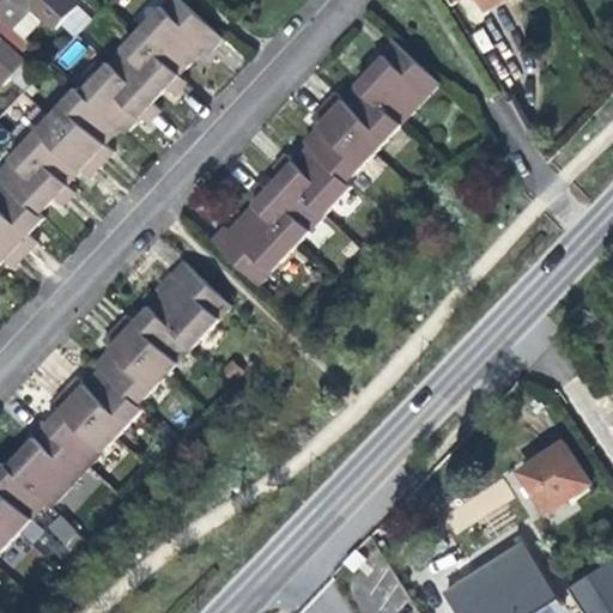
[(0,0),(0,16),(14,30),(34,8),(58,31),(80,7),(72,0),(0,0)]
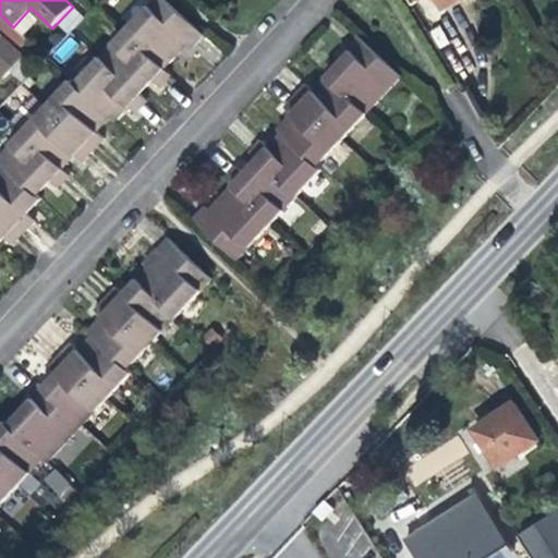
[(154,0),(114,43),(149,76),(160,86),(171,74),(165,69),(176,57),(172,53),(179,46),(183,40),(192,48),(203,35),(166,0),(154,0)]
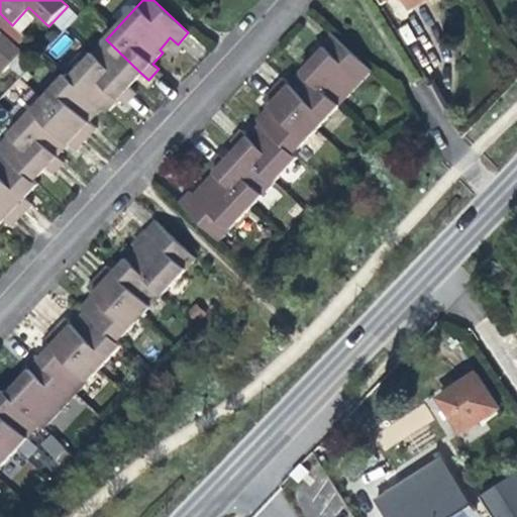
[(27,39),(12,25),(0,13),(0,31),(18,48),(27,39)]
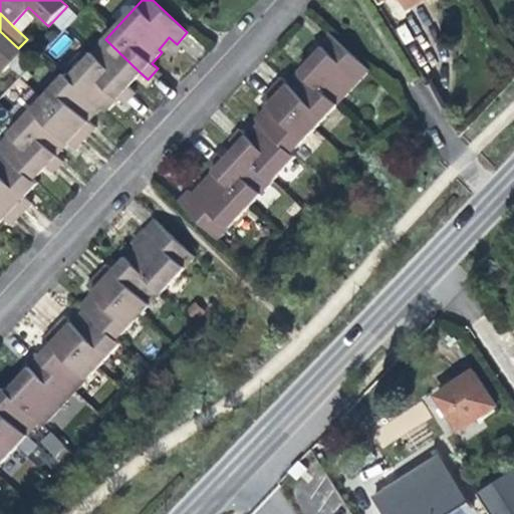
[(0,70),(3,74),(23,53),(18,48),(0,31),(0,70)]
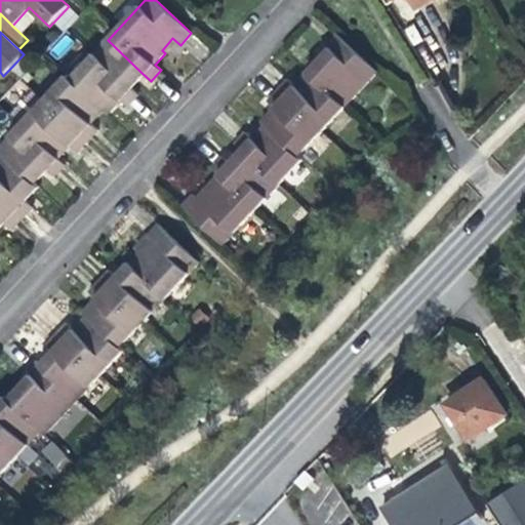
[(308,71),(311,74),(345,106),(378,71),(336,32),(326,42),(333,48),(328,53),(321,62),(318,59),(308,71)]
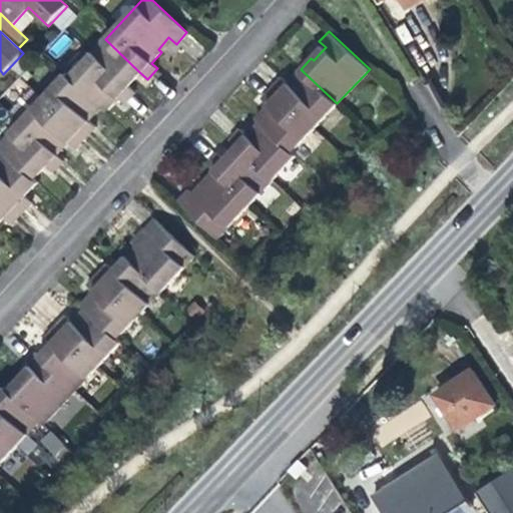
[(132,76),(137,70),(105,39),(76,70),(108,101),(111,97),(114,95),(124,103),(134,92),(125,84),(132,76)]
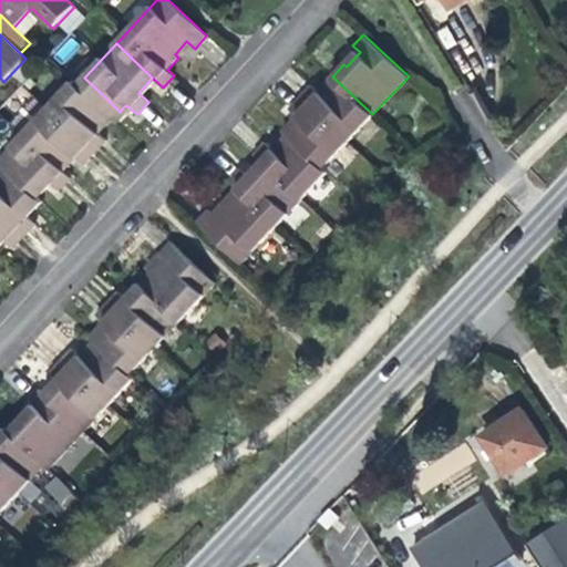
[(113,120),(120,112),(84,78),(76,85),(72,82),(35,121),(72,155),(81,164),(104,140),(94,131),(100,125),(109,115),(113,120)]
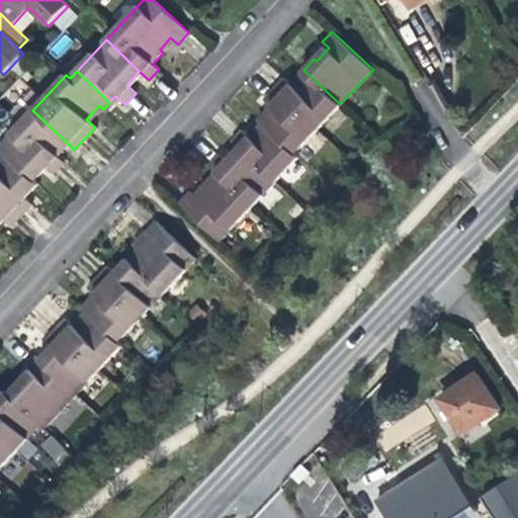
[(340,104),(307,73),(297,81),(292,87),(273,107),(307,140),(340,104)]
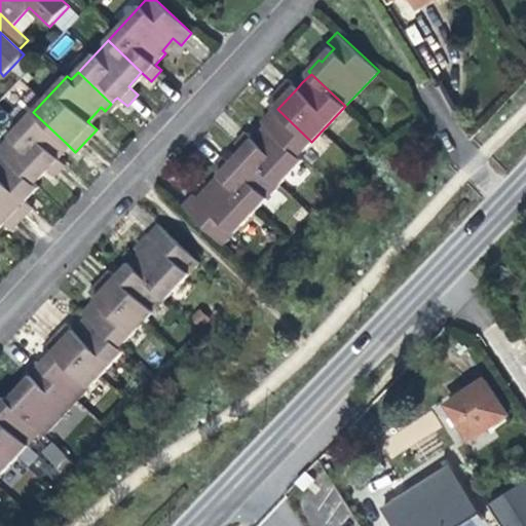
[(267,100),(277,109),(297,88),(287,79),(267,100)]
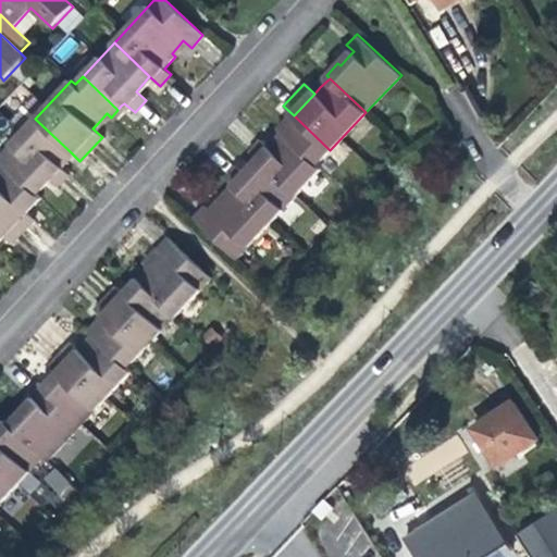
[(330,150),(294,115),(288,121),(279,131),(282,134),(316,165),(330,150)]
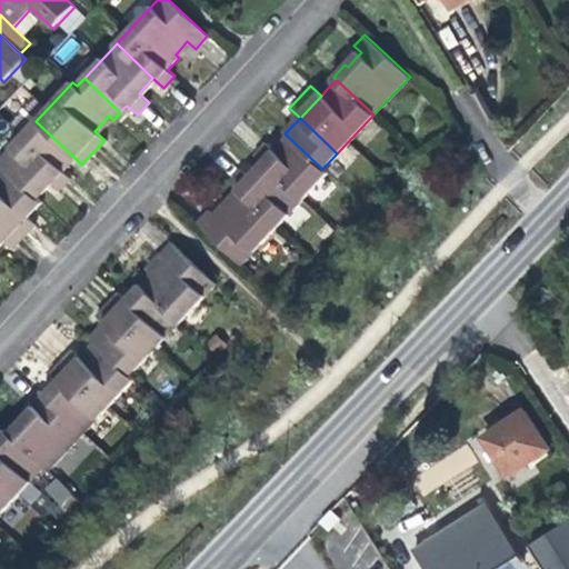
[(67,161),(72,156),(36,121),(0,158),(0,160),(3,165),(38,197),(46,188),(50,183),(57,190),(69,178),(59,169),(67,161)]
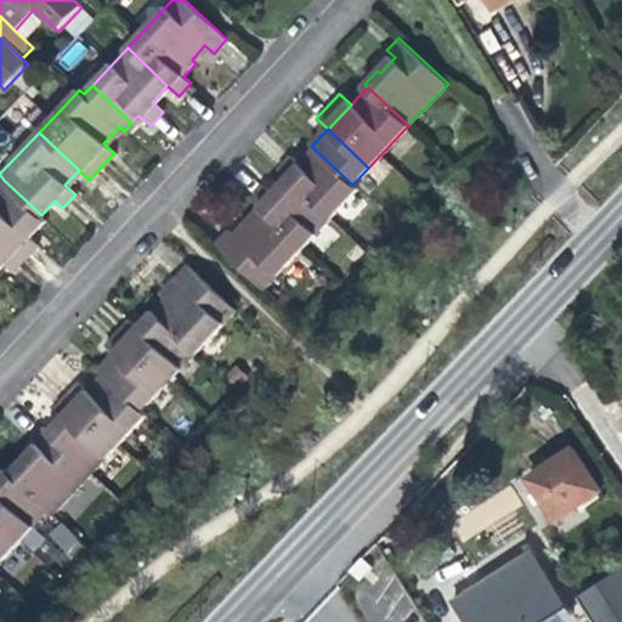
[(352,185),(315,150),(307,157),(300,165),(287,179),(280,186),(272,194),(260,208),(303,248),(357,190),(352,185)]
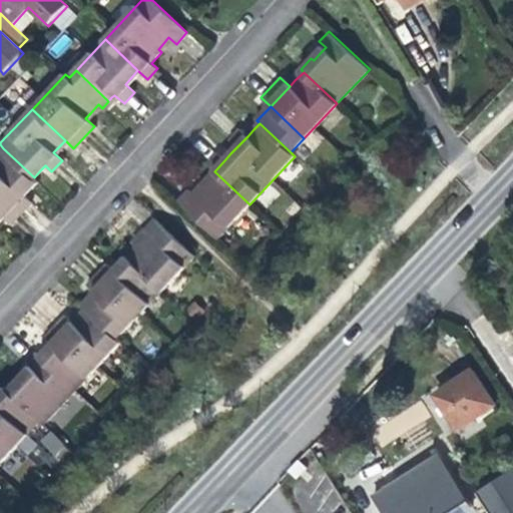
[(236,147),(247,136),(239,128),(228,140),(236,147)]
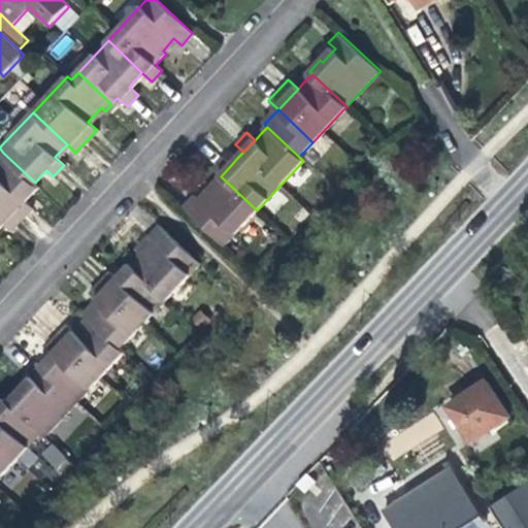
[(37,185),(35,183),(3,153),(0,156),(0,219),(2,221),(11,230),(32,207),(23,199),(30,191),(37,185)]
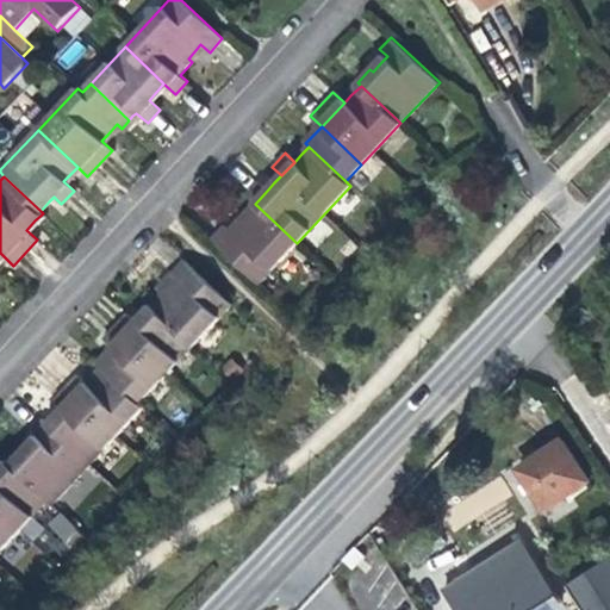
[(246,194),(255,204),(267,191),(257,181),(246,194)]
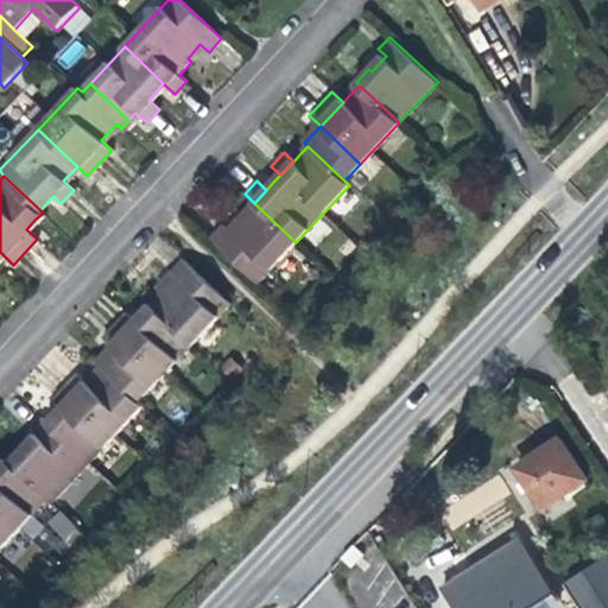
[(429,181),(418,191),(428,200),(437,188),(429,181)]
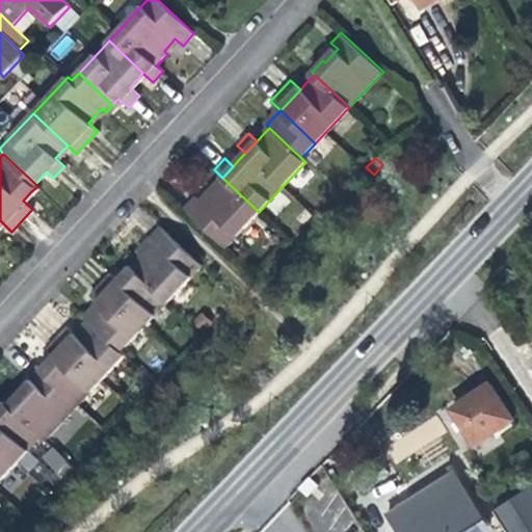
[(259,212),(222,178),(212,189),(213,190),(208,194),(201,203),(235,236),(259,212)]
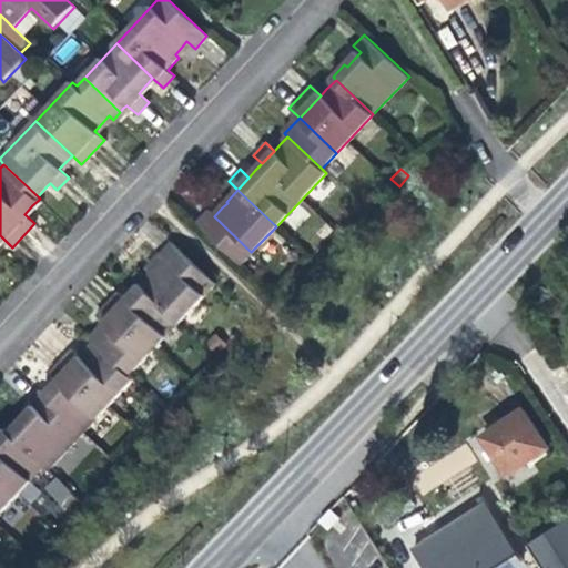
[(251,252),(214,216),(208,211),(196,223),(240,264),(251,252)]
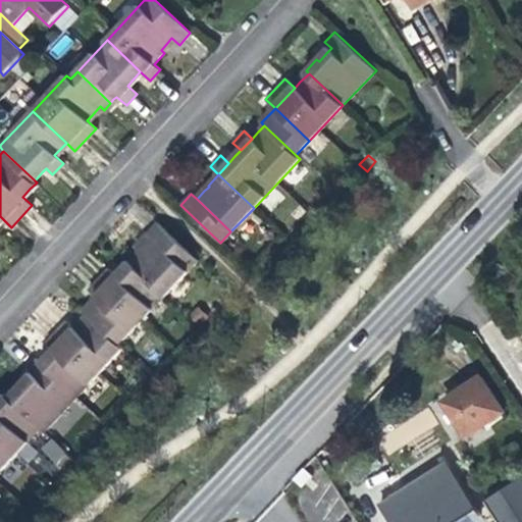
[(146,245),(140,252),(174,283),(196,260),(156,223),(145,235),(151,241),(146,245)]
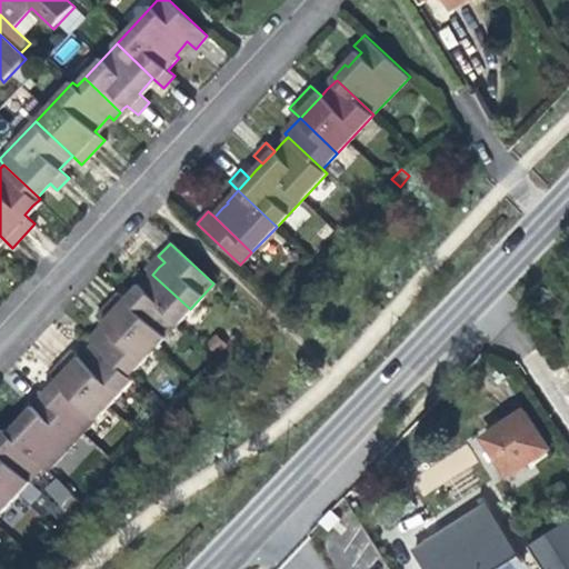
[(190,309),(152,275),(150,272),(139,285),(141,287),(133,296),(128,301),(106,326),(143,360),(190,309)]
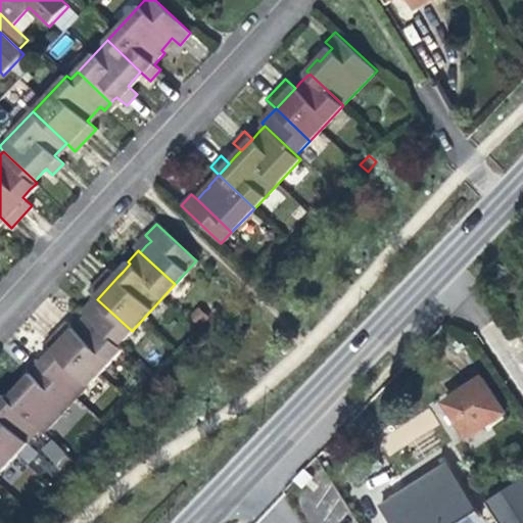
[(88,291),(97,299),(117,277),(108,270),(88,291)]
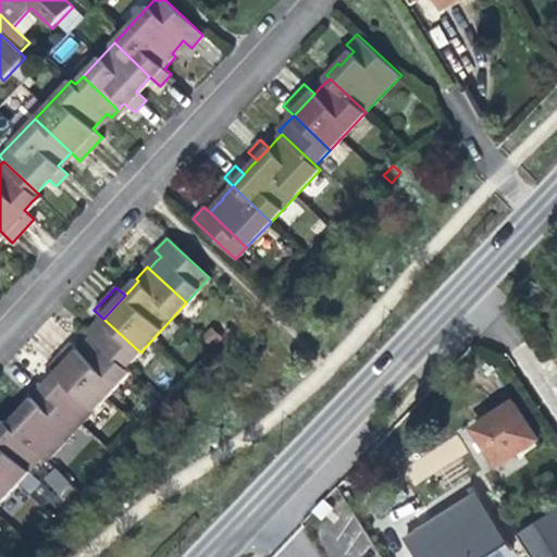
[(140,353),(103,319),(99,324),(89,334),(94,338),(126,368),(140,353)]
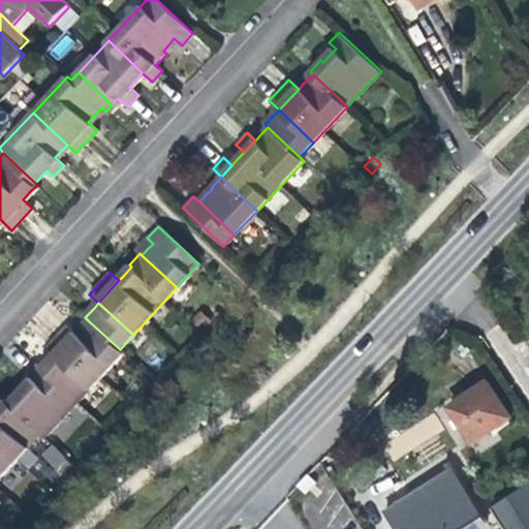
[(120,349),(89,321),(82,329),(78,334),(56,356),(91,389),(123,352),(120,349)]
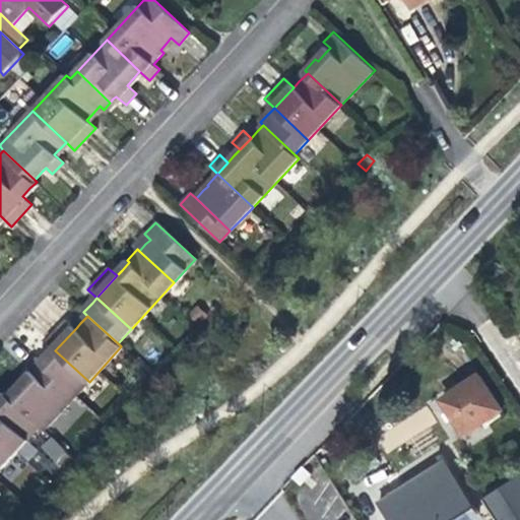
[(46,342),(55,350),(76,328),(67,320),(46,342)]
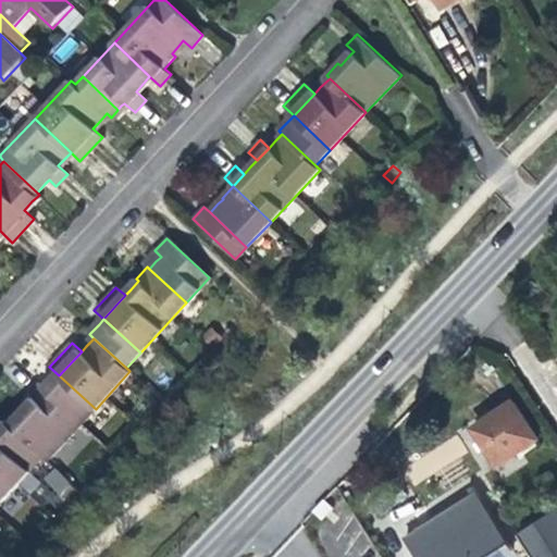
[(96,409),(59,375),(56,380),(46,391),(82,424),(96,409)]
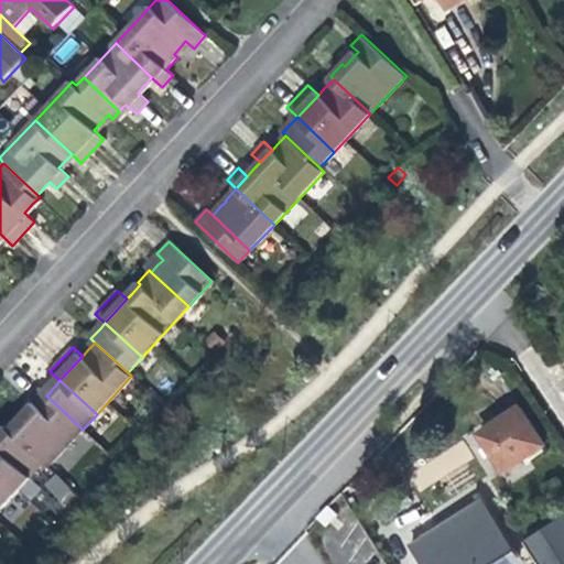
[(83,430),(46,396),(39,389),(29,401),(34,407),(29,413),(22,421),(19,419),(12,426),(47,457),(42,463),(47,467),(83,430)]
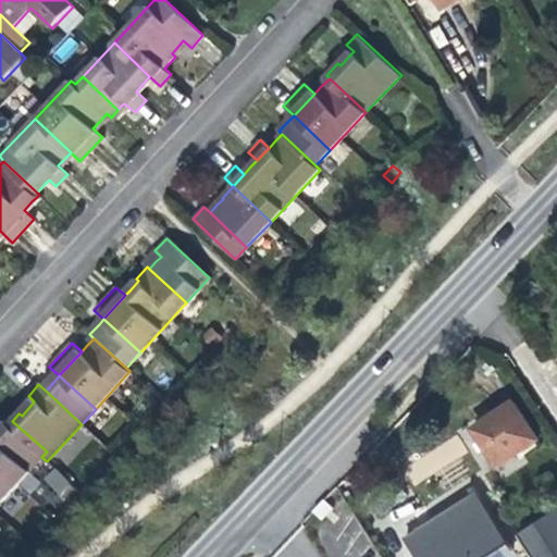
[(496,415),(474,429),(499,463),(539,437),(514,401),(496,415)]
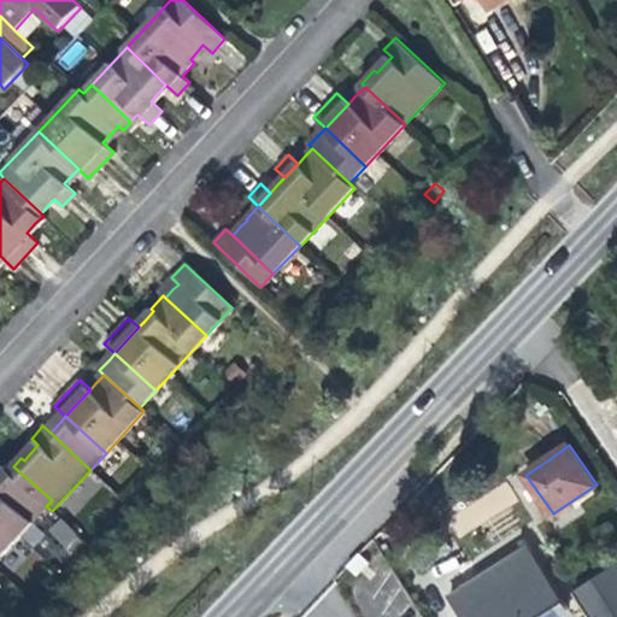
[(52,500),(13,466),(9,471),(6,470),(0,476),(0,541),(7,548),(46,506),(52,500)]
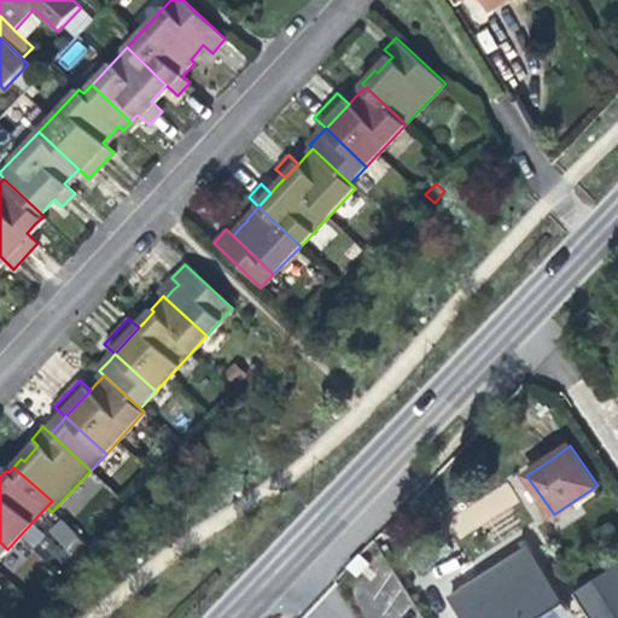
[(60,564),(82,538),(58,519),(38,543),(60,564)]
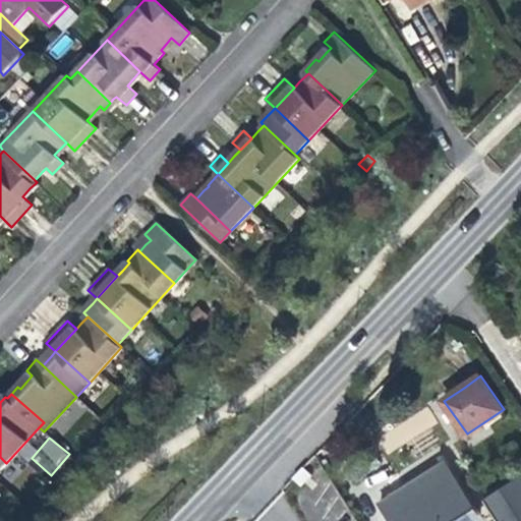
[(394,520),(467,520),(479,514),(447,462),(411,484),(383,503),(394,520)]
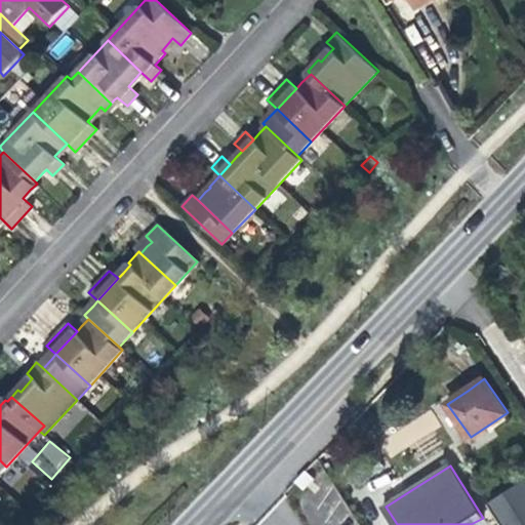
[(524,524),(524,481),(492,502),(507,524),(524,524)]
